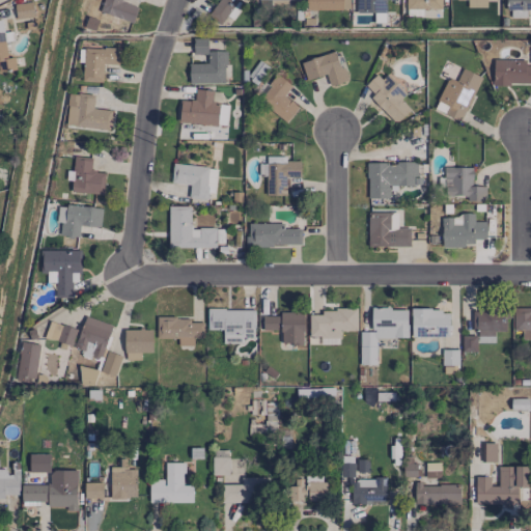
[(133,22),(137,5),(121,2),(121,0),(103,0),(100,14),(133,22)]
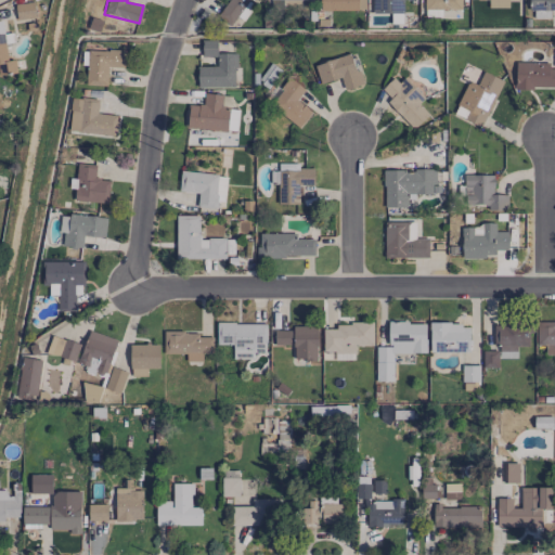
[(252,0),(227,0),(230,3),(217,14),(226,24),(252,0)]
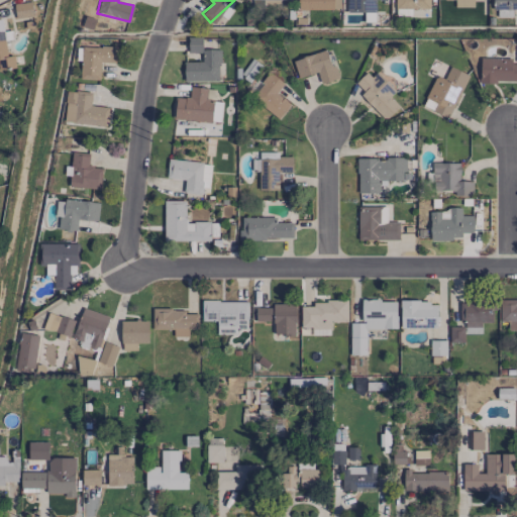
[(295,0),(296,10),(340,9),(339,0),(295,0)]
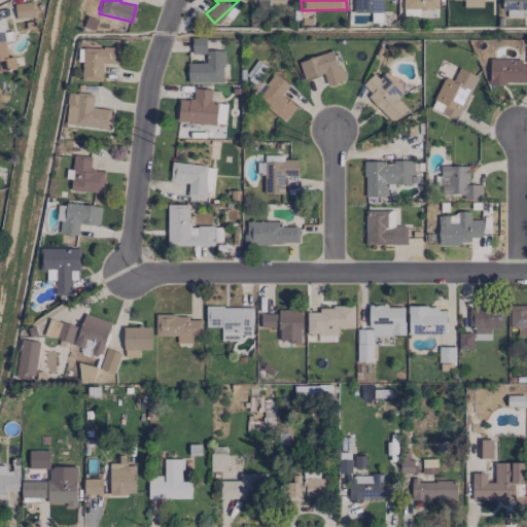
[(353,0),(353,12),(383,12),(382,0),(353,0)]
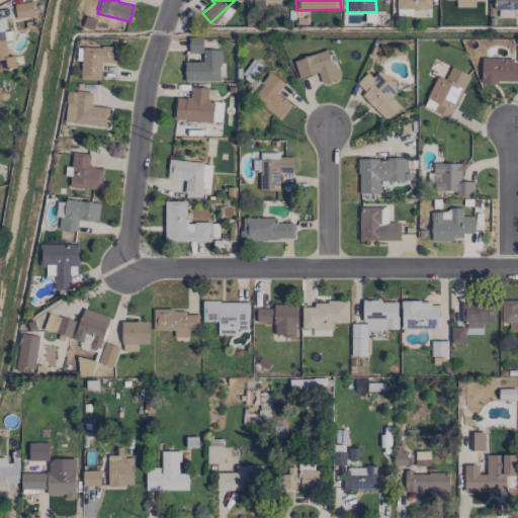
[(431,8),(431,0),(395,0),(395,9),(431,8)]
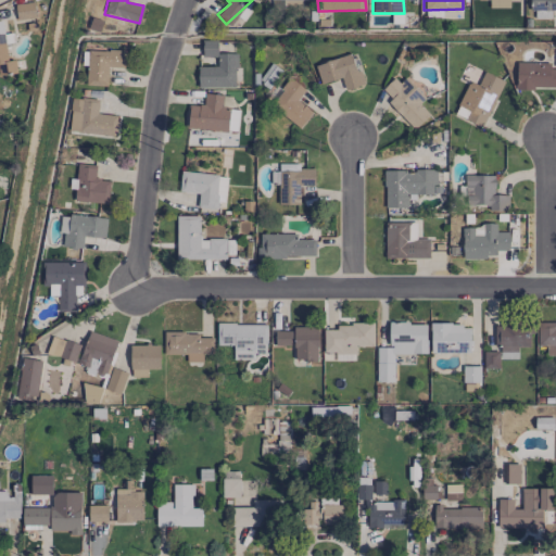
[(555,0),(530,0),(530,17),(551,19),(551,10),(555,9),(555,0)]
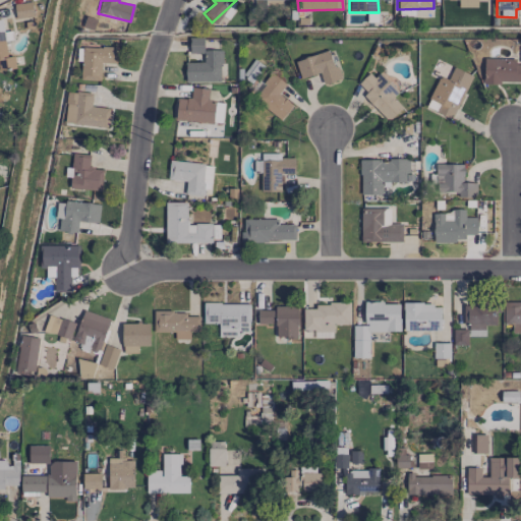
[(15,18),(33,17),(32,2),(14,4),(15,18)]
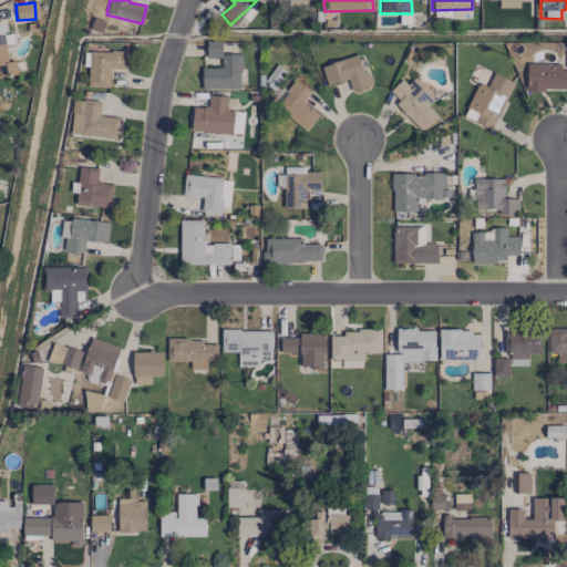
[(0,21),(0,75),(17,74),(14,61),(8,62),(2,21),(0,21)]
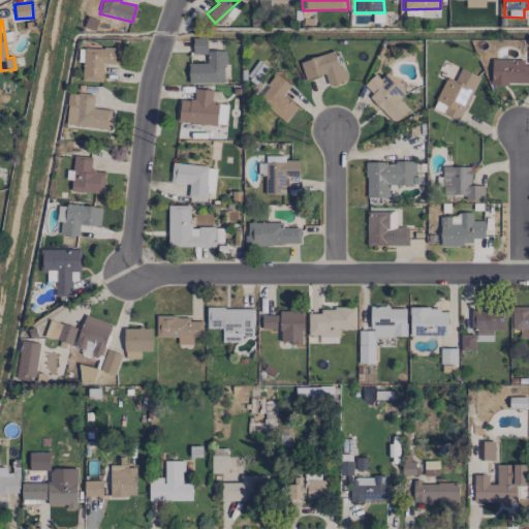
[(188,64),(188,83),(224,83),(224,51),(207,51),(207,38),(192,38),(192,55),(207,55),(207,64),(188,64)]
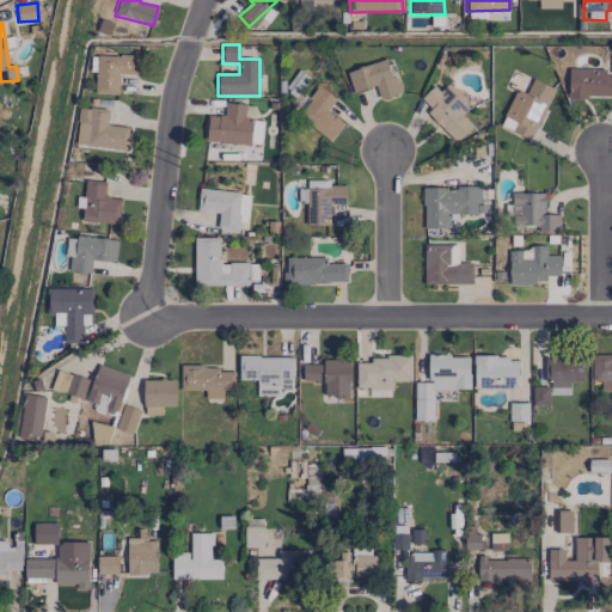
[(117,95),(118,74),(135,74),(136,56),(97,55),(95,93),(117,95)]
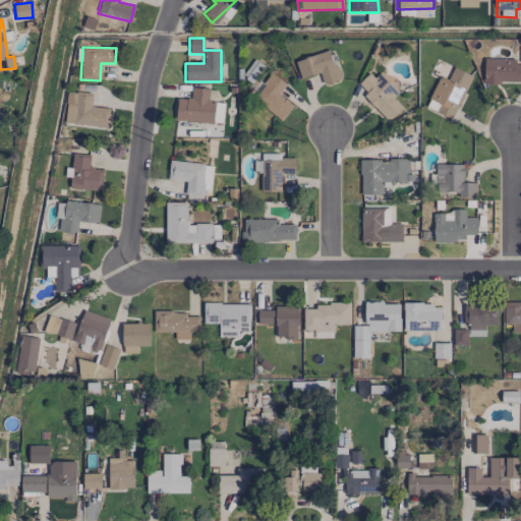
[(342,79),(338,65),(334,67),(328,50),(295,60),(300,79),(320,73),(324,84),(342,79)]
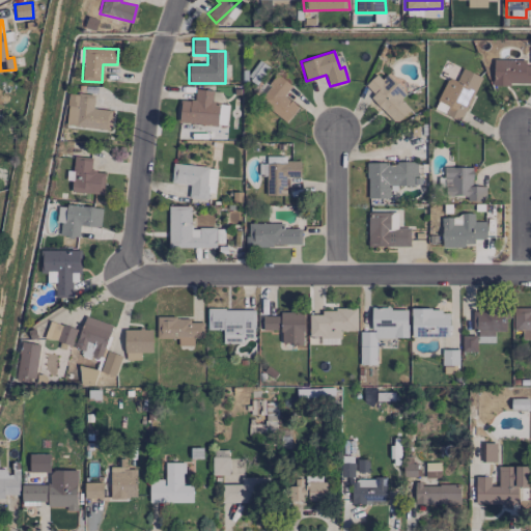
[(530,84),(530,65),(525,65),(525,60),(494,59),(493,83),(530,84)]
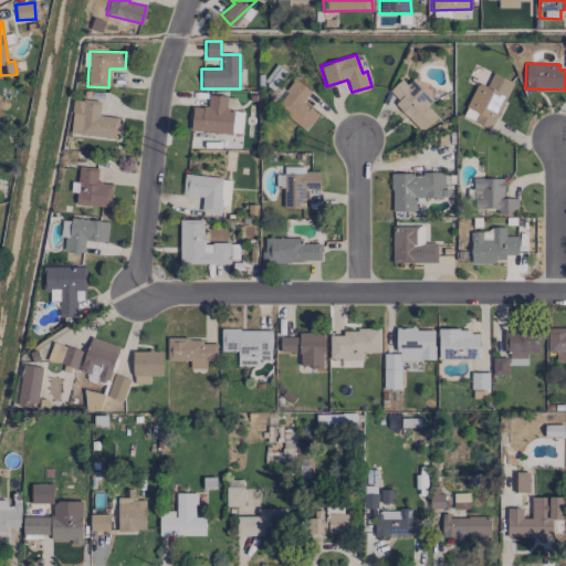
[(286,71),(275,64),(271,72),(281,79),(286,71)]
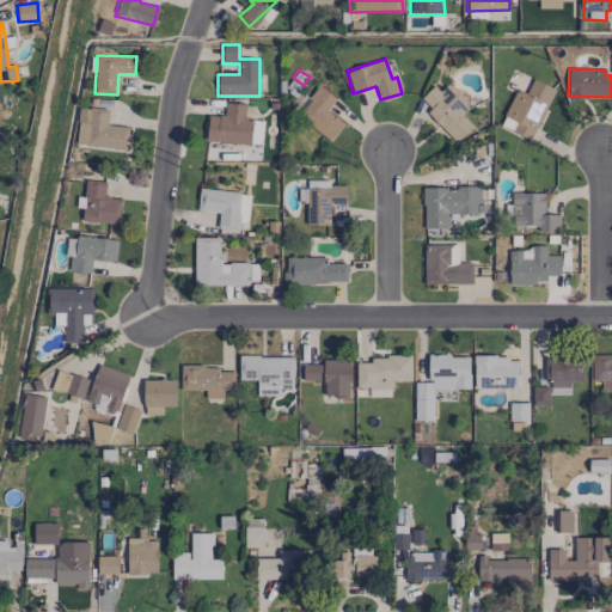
[(532,140),(555,89),(533,79),(526,95),(515,90),(500,126),(532,140)]
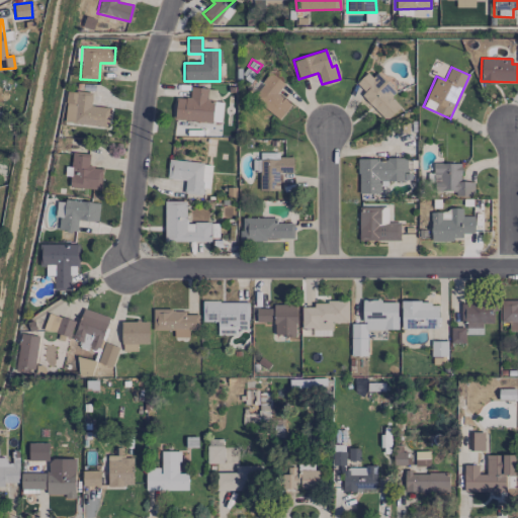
[(401,106),(391,97),(397,92),(374,69),(358,85),(364,92),(361,95),(385,120),(401,106)]
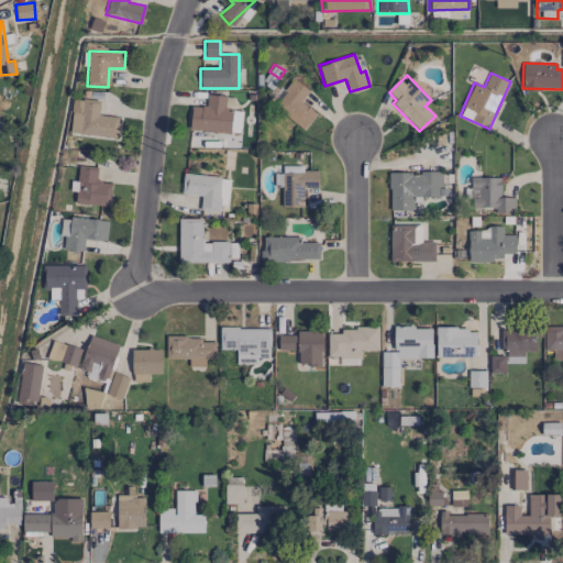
[(306,129),(316,112),(301,103),(309,90),(294,80),(276,110),(306,129)]
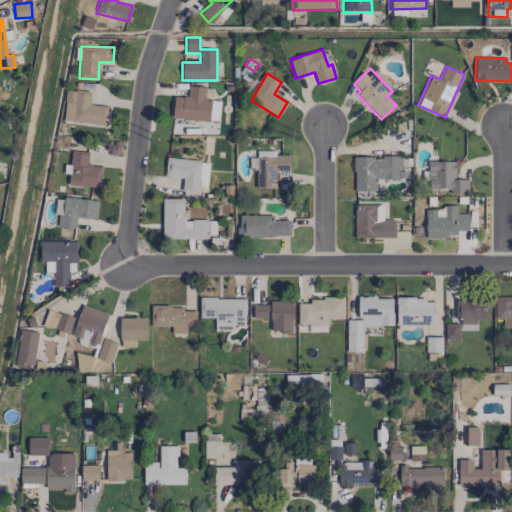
[(220,99),(213,98),(214,89),(188,86),(187,98),(174,96),(172,117),(218,123),(220,99)]
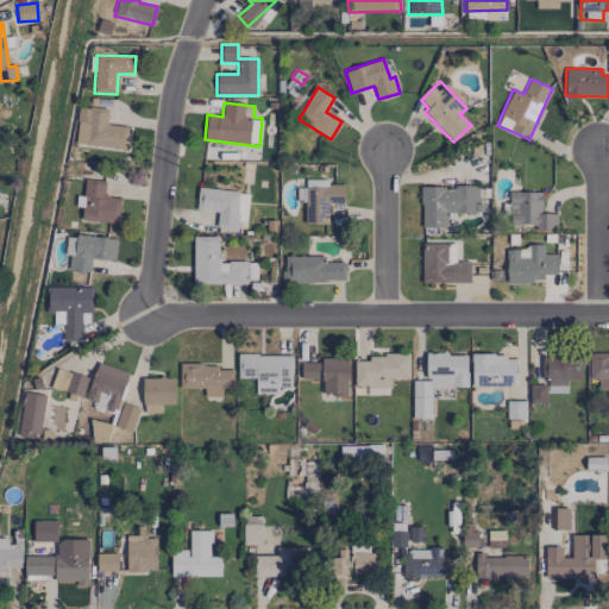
[(108,108),(79,107),(76,145),(127,148),(129,126),(107,125),(108,108)]
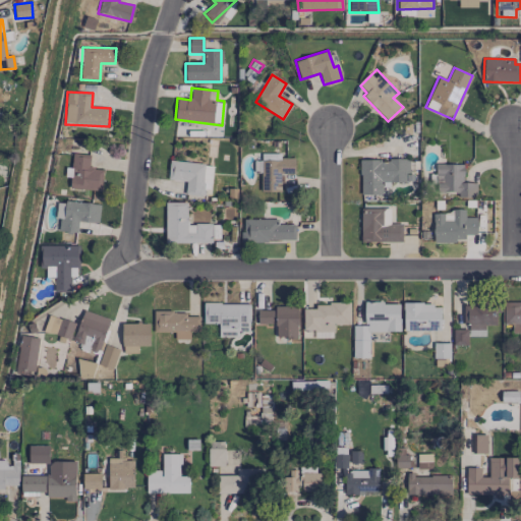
[(102,168),(90,168),(91,155),(72,154),(71,189),(102,190),(102,168)]
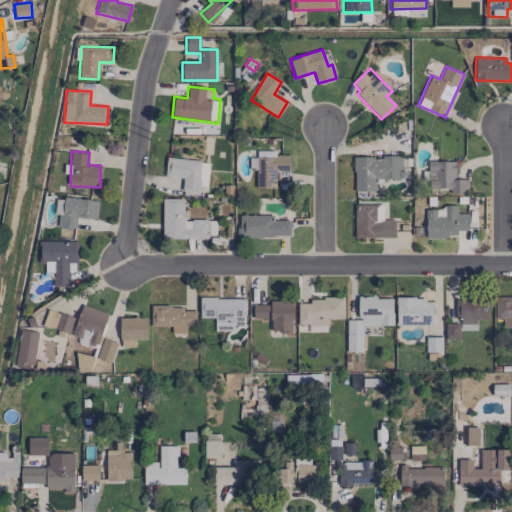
[(276,188),(275,171),(290,171),(289,156),(250,157),(251,169),(258,169),(258,188),(276,188)]
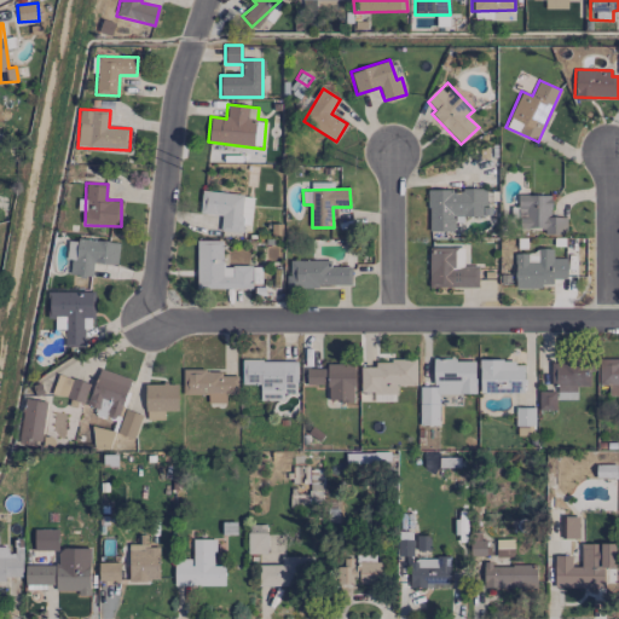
[(487,190),(428,190),(428,232),(453,232),(453,217),(487,217),(487,190)]
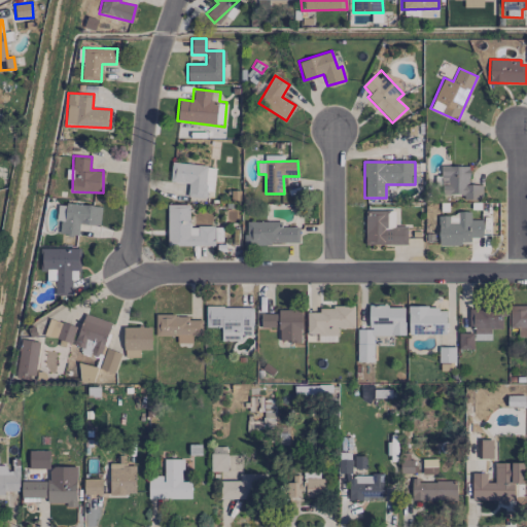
[(213,166),(171,164),(170,182),(187,183),(187,197),(211,198),(213,166)]
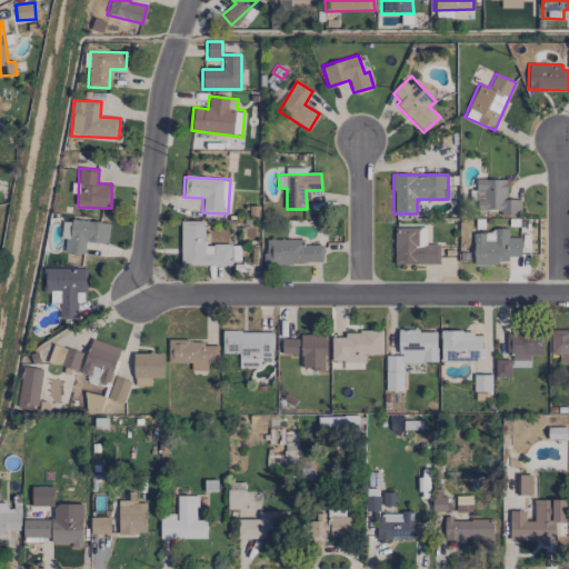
[(506,179),(476,179),(476,209),(500,209),(500,216),(520,216),(520,199),(506,199),(506,179)]
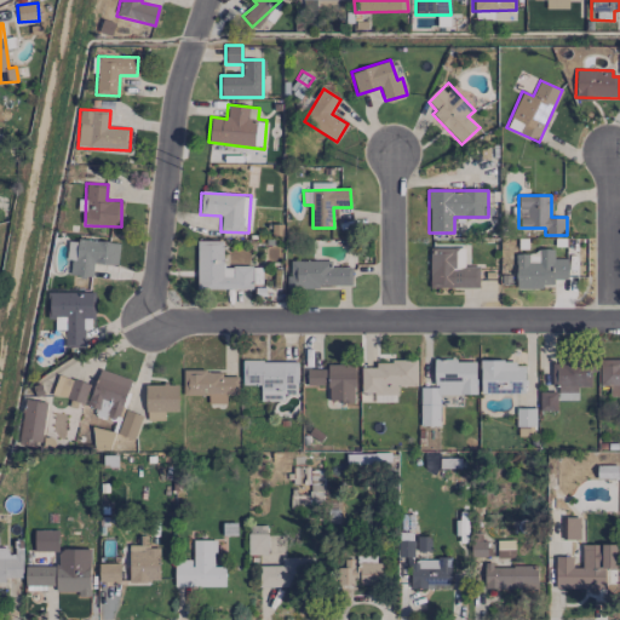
[(73,275),(92,277),(93,263),(116,265),(119,244),(76,239),(73,275)]
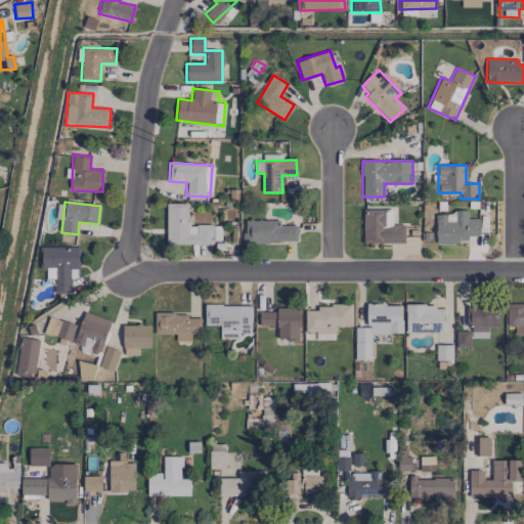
[(166,204),(167,245),(213,244),(213,225),(188,225),(188,204),(166,204)]
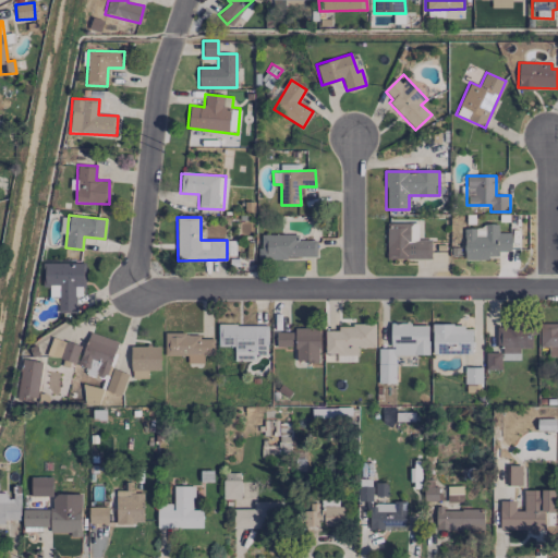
[(431,258),(431,240),(416,240),(416,223),(386,223),(387,259),(431,258)]
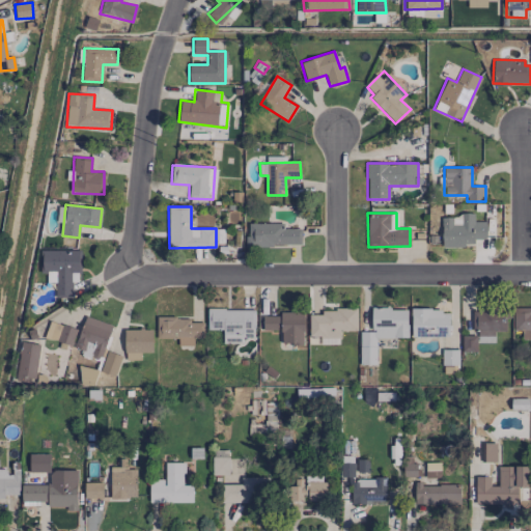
[(485,242),(485,221),(474,222),(474,214),(460,214),(460,224),(452,224),(452,217),(442,218),(442,248),(465,247),(465,242),(485,242)]
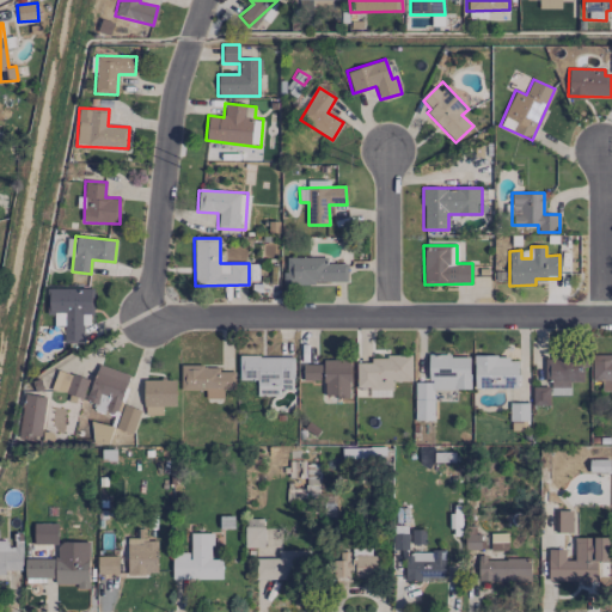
[(348,283),(347,264),(326,264),(326,257),(285,257),(285,283),(348,283)]
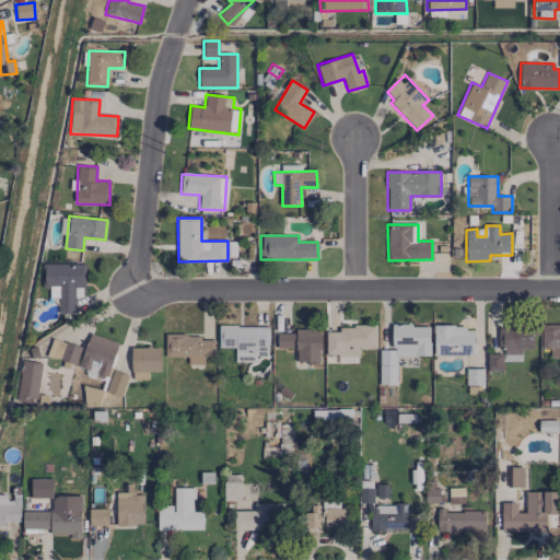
[(83,265),(44,264),(44,289),(49,289),(49,298),(58,299),(58,314),(76,314),(76,296),(83,296),(83,265)]
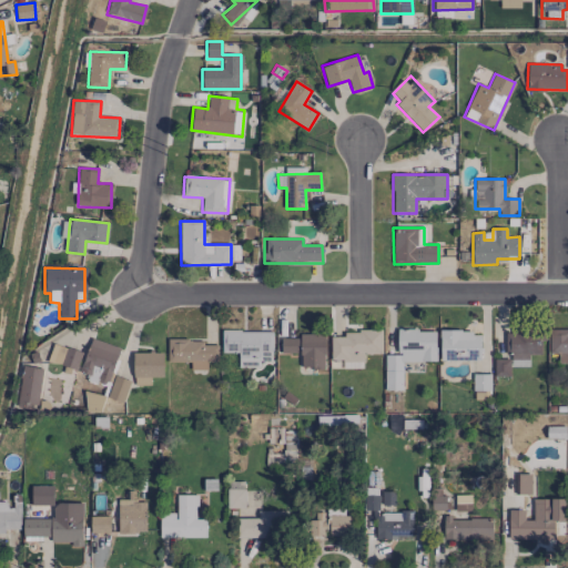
[(436,331),(397,330),(397,355),(385,355),(384,391),(402,391),(403,361),(436,362),(436,331)]
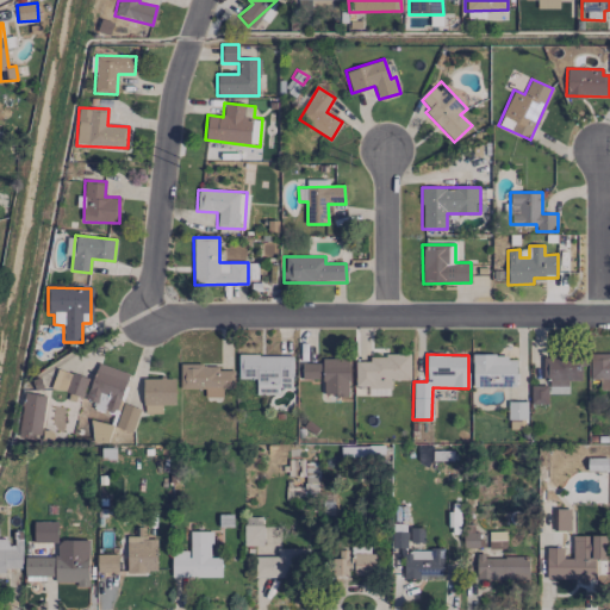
[(256,394),(278,394),(278,388),(292,387),(292,355),(237,356),(238,379),(256,379),(256,394)]
